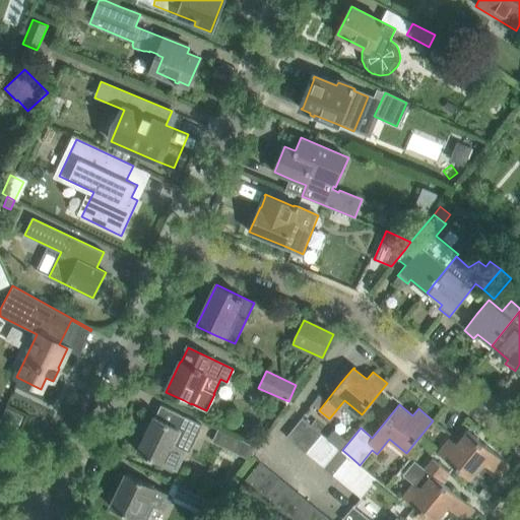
[(202,425),(185,417),(160,405),(154,417),(153,416),(137,452),(176,470),(185,451),(189,453),(202,425)]
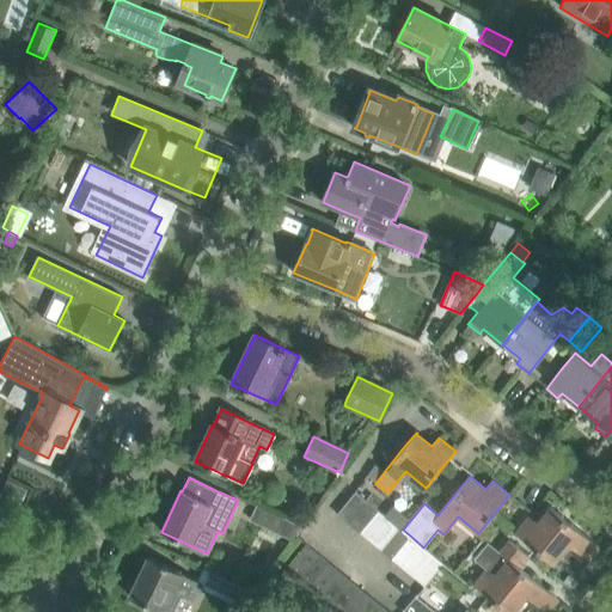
[(18,508),(25,493),(12,485),(5,501),(18,508)]
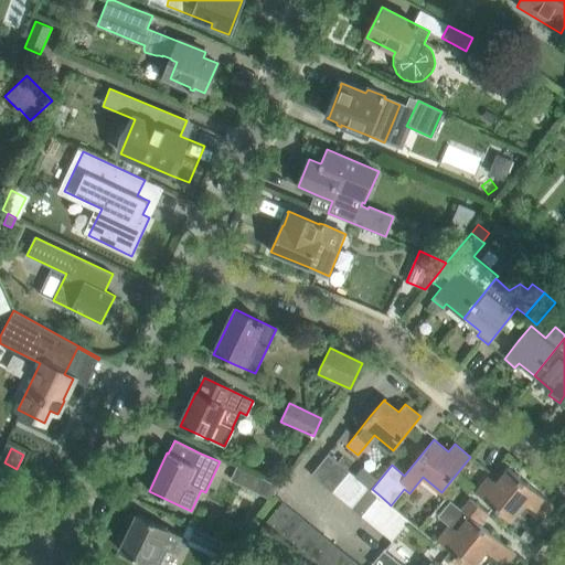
[(311,473),(322,482),(340,462),(328,452),(311,473)]
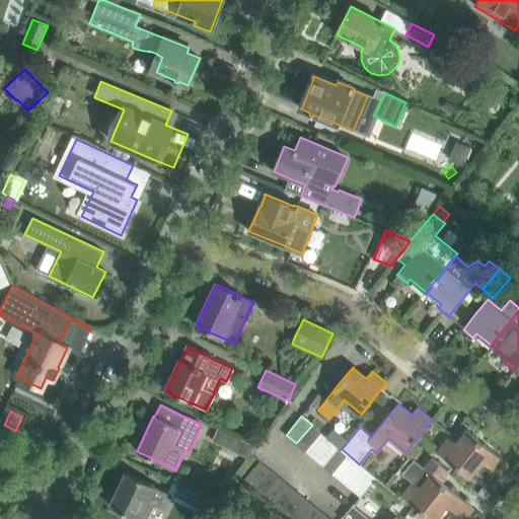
[(312,425),(296,443),(305,451),(320,432),(312,425)]
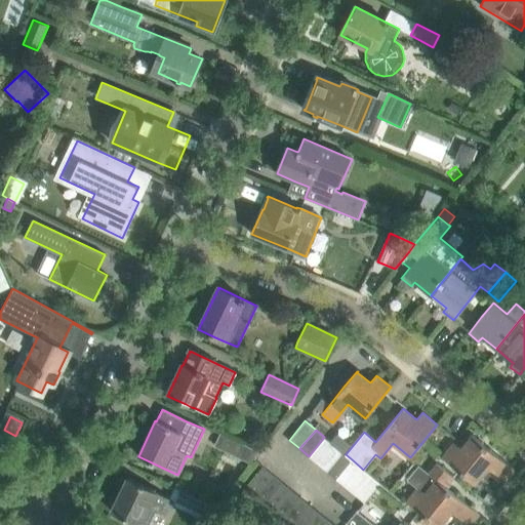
[(453,443),(442,457),(472,481),(485,465),(507,481),(516,470),(472,435),(460,448),(453,443)]
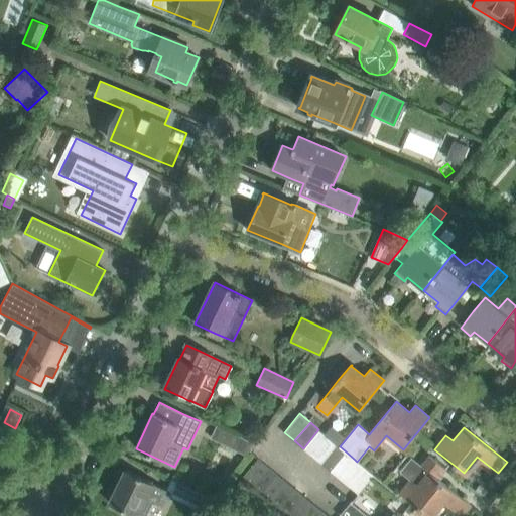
[(318,429),(303,448),(312,456),(328,436),(318,429)]
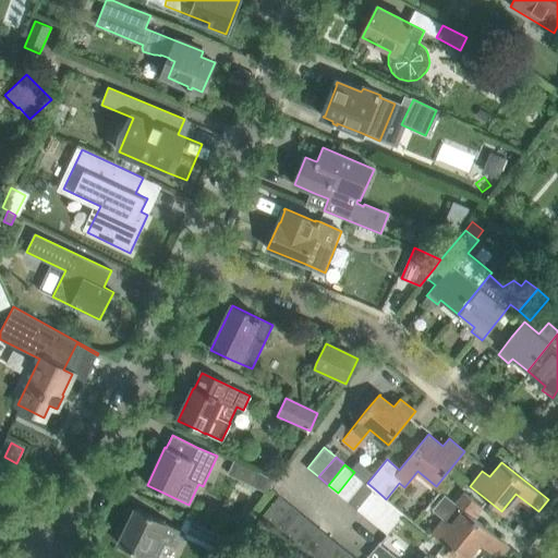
[(249,485),(268,495),(274,482),(254,472),(249,485)]
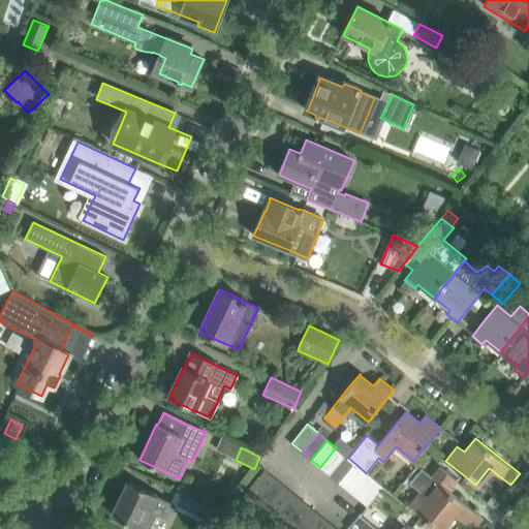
[(345,456),(336,447),(320,467),(330,475),(345,456)]
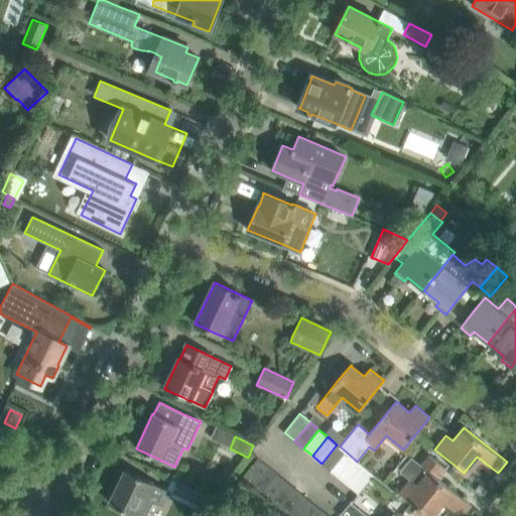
[(337,444),(321,464),(331,471),(346,452),(340,446),(337,444)]
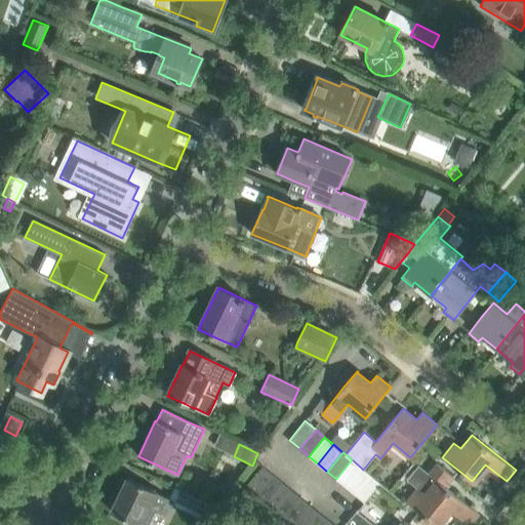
[(346,487),(361,468),(352,459),(336,479),(346,487)]
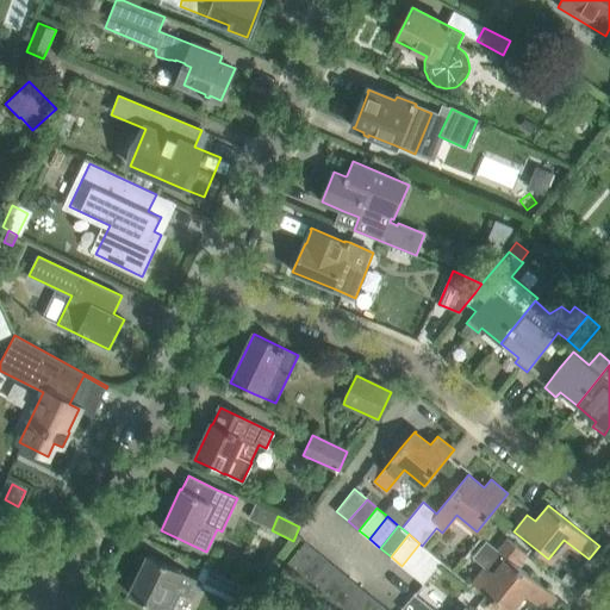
[(472,583),(505,609),(506,609),(522,591),(545,609),(547,609),(558,598),(518,566),(528,555),(508,539),(497,551),(485,540),(472,556),(485,567),(472,583)]
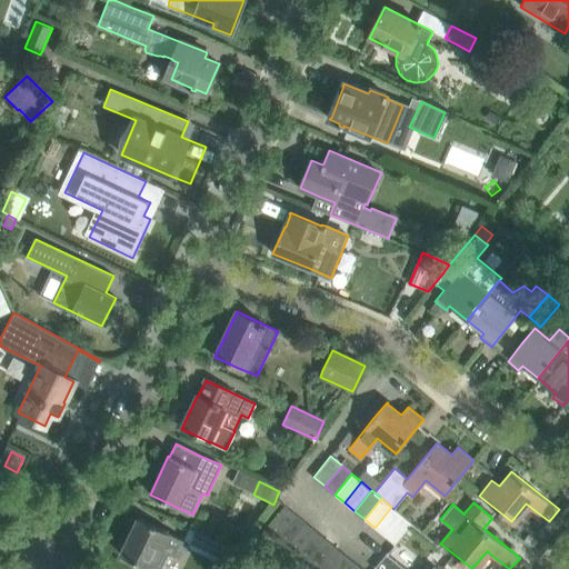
[(268,526),(279,533),(296,515),(285,506),(268,526)]
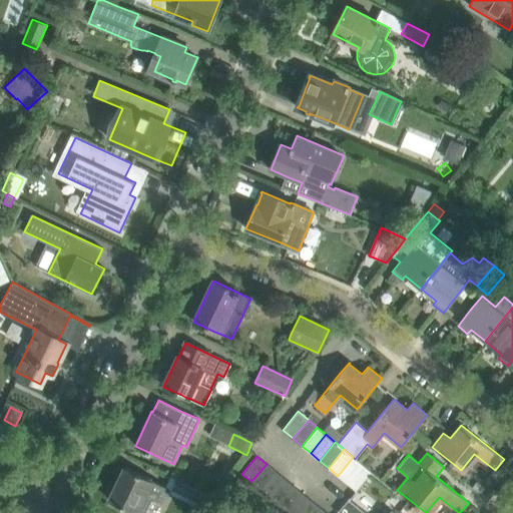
[(362,464),(355,459),(353,457),(338,476),(347,483),(362,464)]
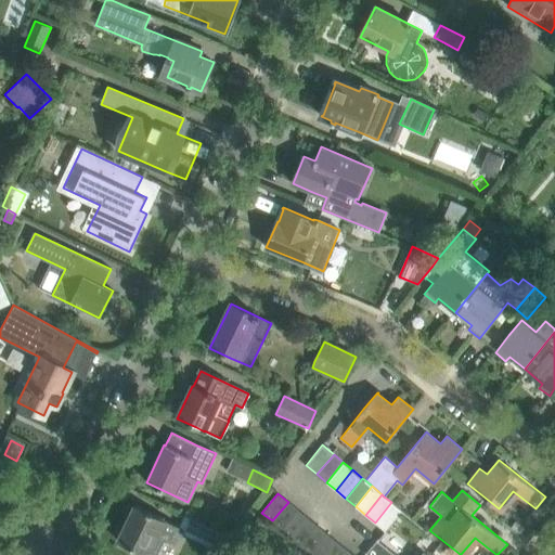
[(288,502),(272,520),(282,529),(298,510),(288,502)]
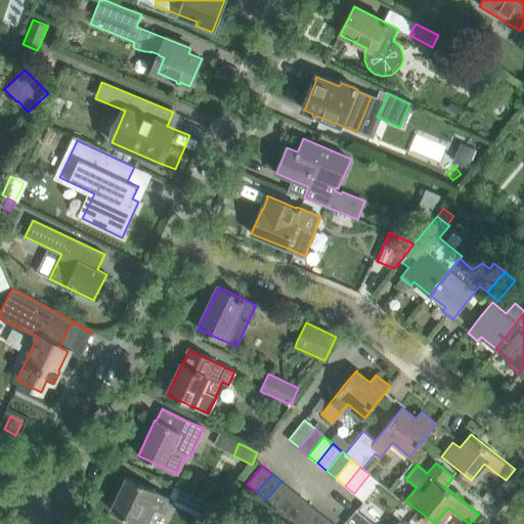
[(369,474),(354,493),(364,501),(380,483),(369,474)]
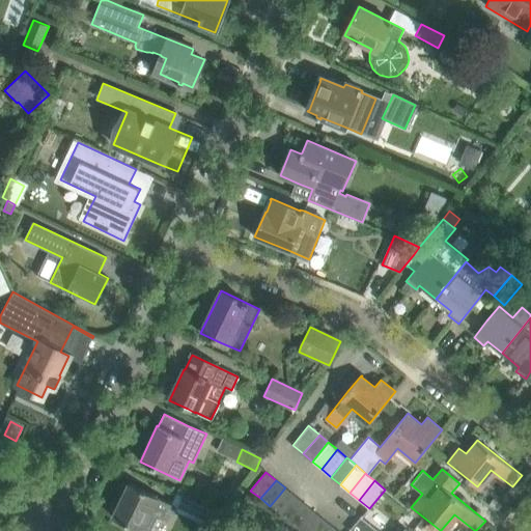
[(112,518),(140,530),(154,530),(160,518),(168,522),(175,507),(157,498),(158,497),(129,483),(112,518)]
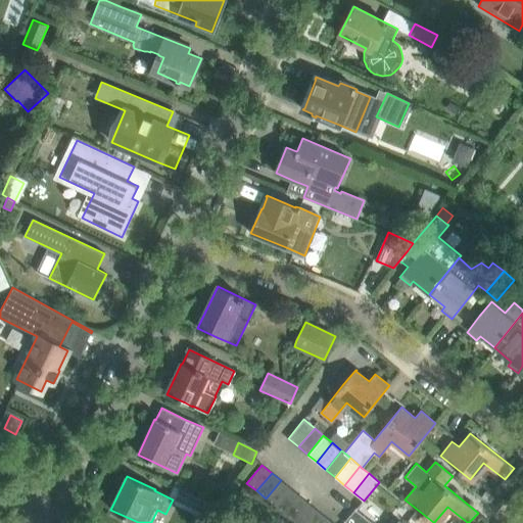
[(281,480),(266,498),(275,506),(290,487),(281,480)]
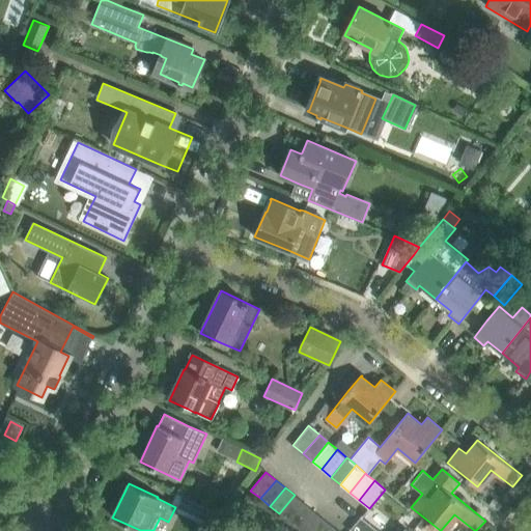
[(295,495),(279,513),(288,521),(303,502),(295,495)]
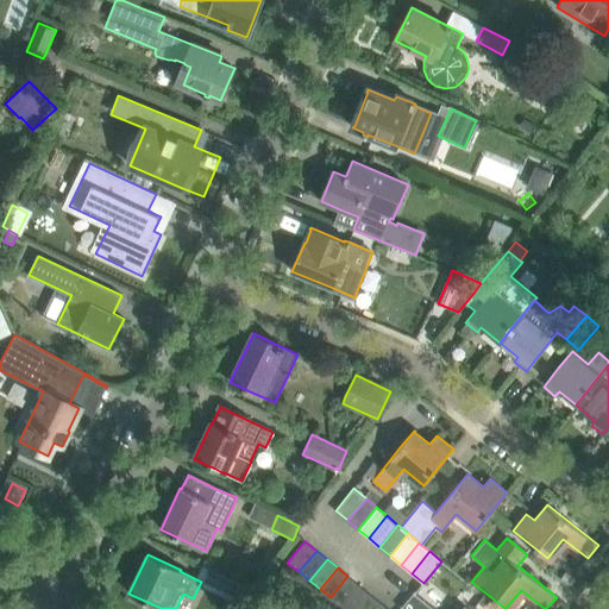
[(347,576),(331,597),(341,607),(359,585),(347,576)]
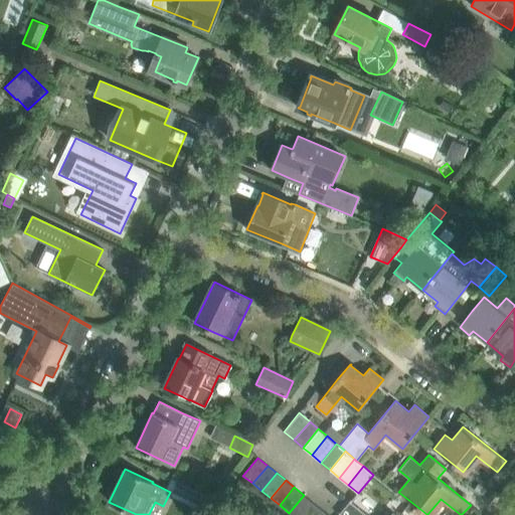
[(304,495),(289,513),(292,514),(302,514),(313,502),(304,495)]
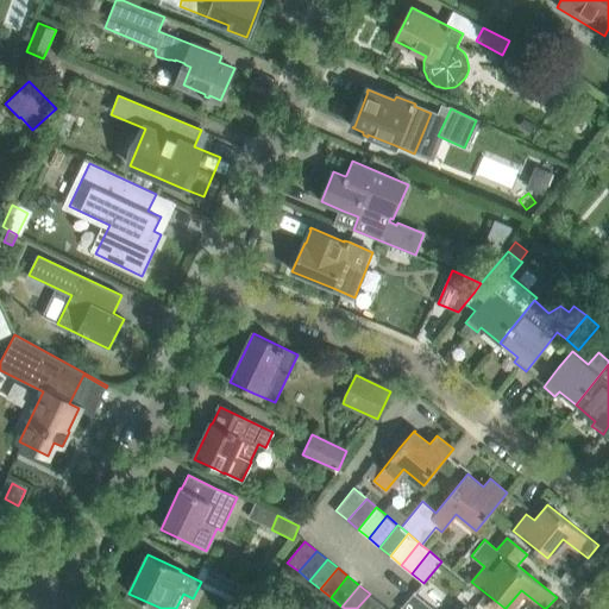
[(400,608),(466,608),(464,607),(462,608),(434,608),(414,592),(400,608)]
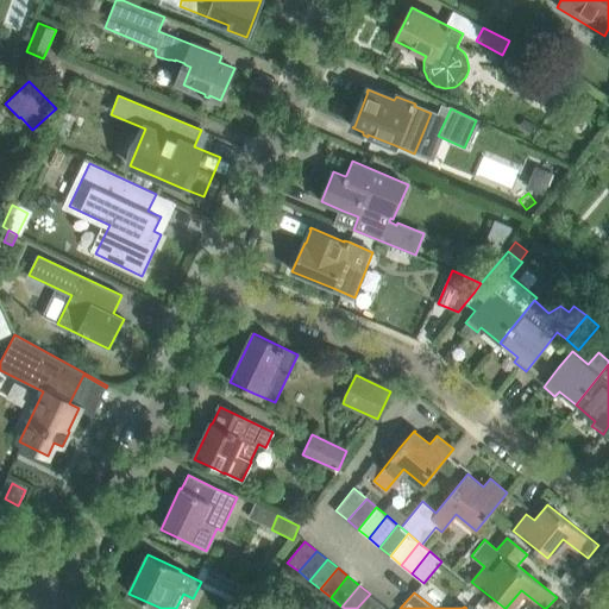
[(370,594),(357,608),(375,608),(381,602),(370,594)]
